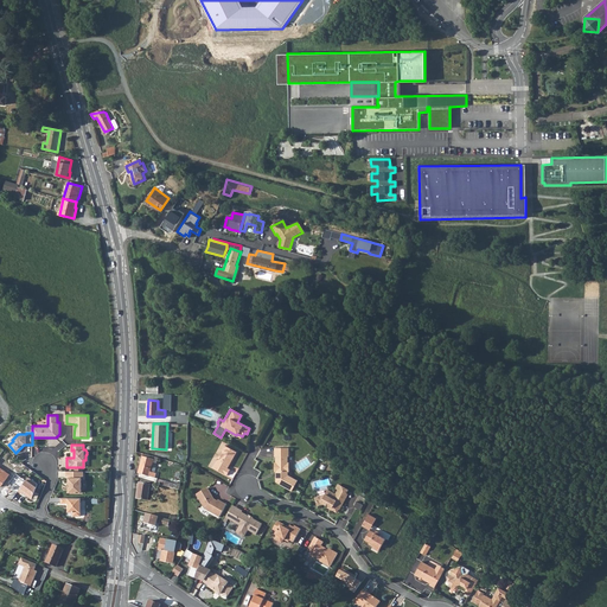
[(212,466),(227,474),(229,468),(227,467),(228,465),(236,451),(224,445),(212,466)]
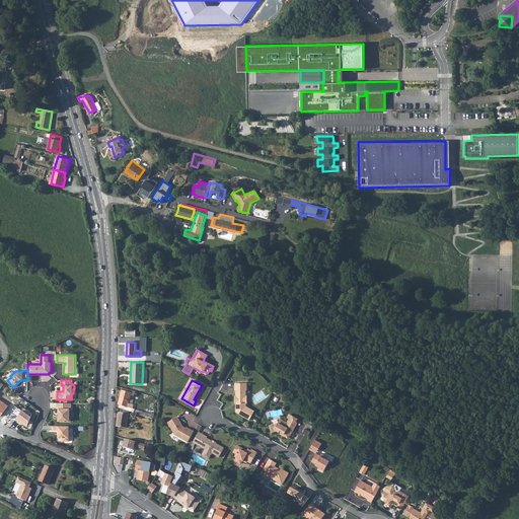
[(246,382),(233,383),(234,390),(235,390),(235,395),(234,395),(234,403),(235,403),(235,412),(249,420),(254,411),(246,405),(246,402),(246,394),(245,394),(245,389),(246,389),(246,382)]
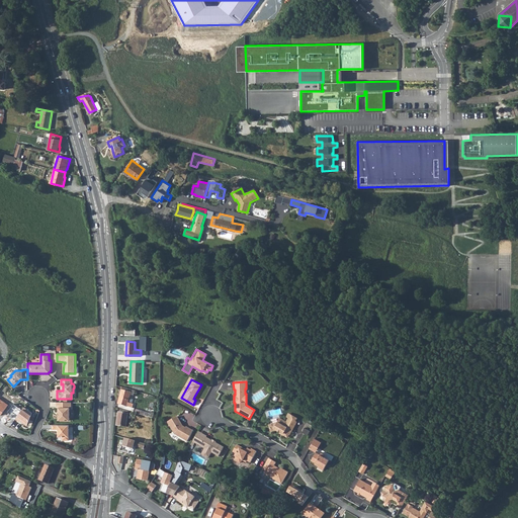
[(121,390),(117,403),(132,408),(133,404),(127,402),(131,392),(121,390)]
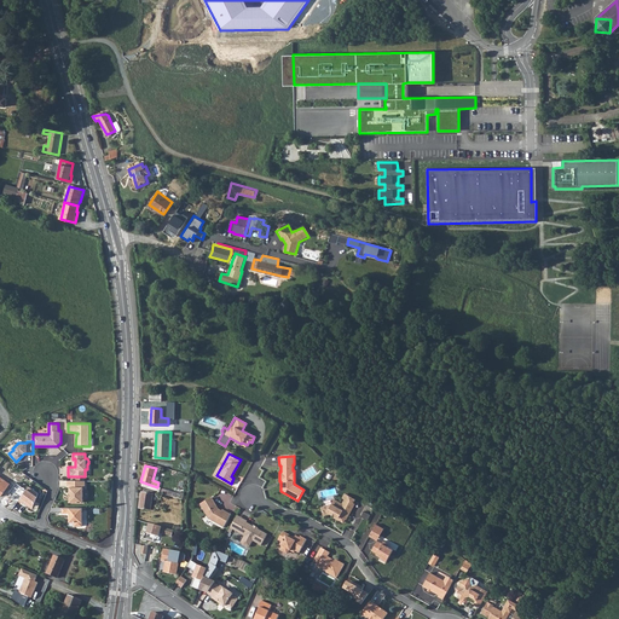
[(0,495),(1,496),(10,485),(0,476),(0,495)]
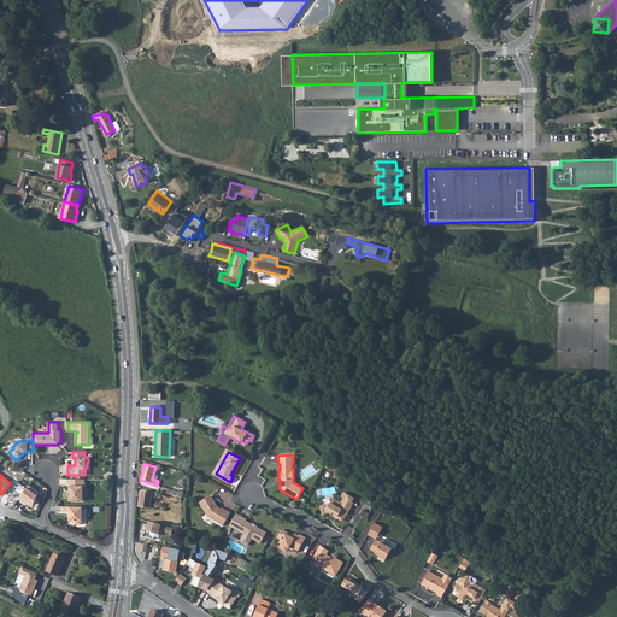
[(86,479),(68,479),(68,486),(70,486),(70,500),(83,500),(83,483),(86,483),(86,479)]
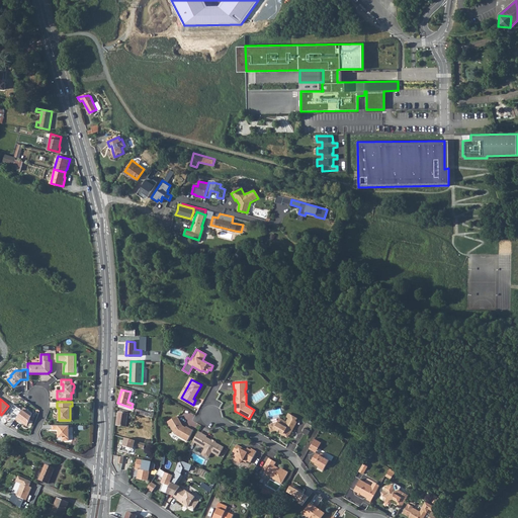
[(26,426),(31,414),(23,408),(14,420),(18,422),(18,421),(26,426)]
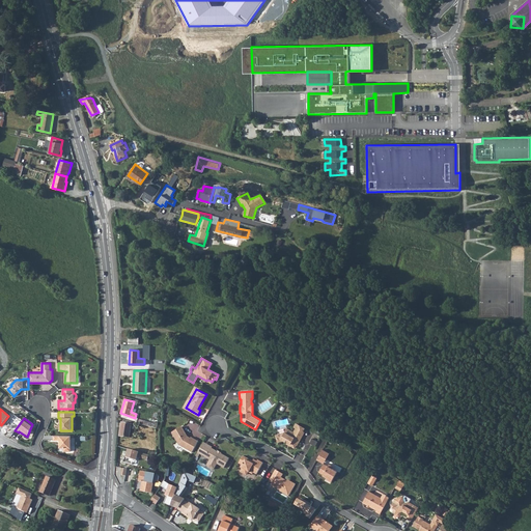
[(138,418),(136,422),(156,428),(157,424),(138,418)]
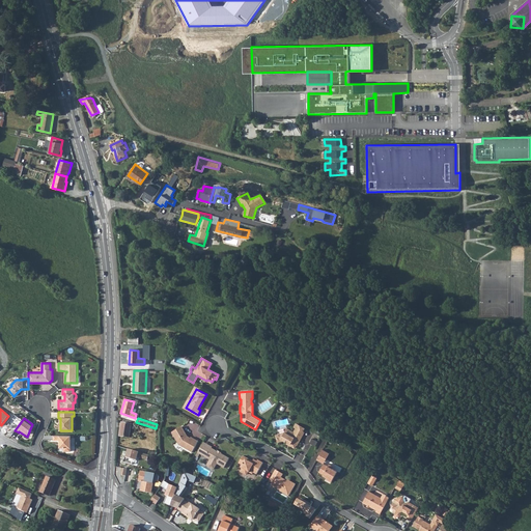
[(121,422),(119,436),(129,437),(131,424),(121,422)]
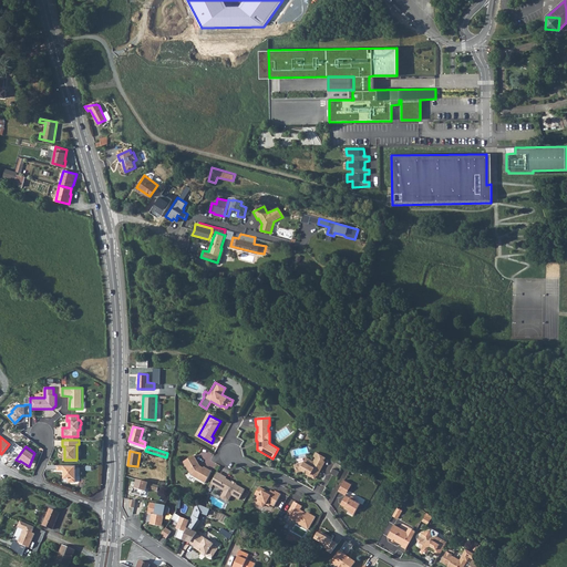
[(193,455),(183,462),(191,475),(204,483),(210,471),(203,466),(203,467),(199,466),(193,455)]
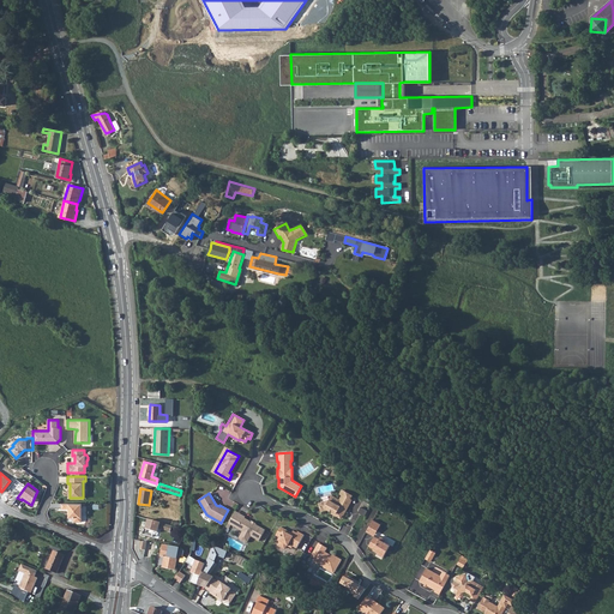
[(339,499),(331,495),(329,500),(319,503),(320,510),(327,509),(332,511),(333,510),(336,511),(335,515),(339,517),(342,513),(343,515),(351,499),(349,498),(342,494),(339,499)]
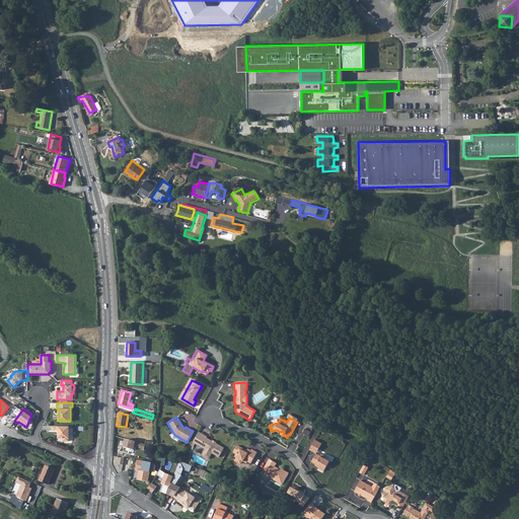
[(69,426),(53,426),(52,430),(59,430),(59,437),(62,437),(62,441),(69,441),(69,426)]
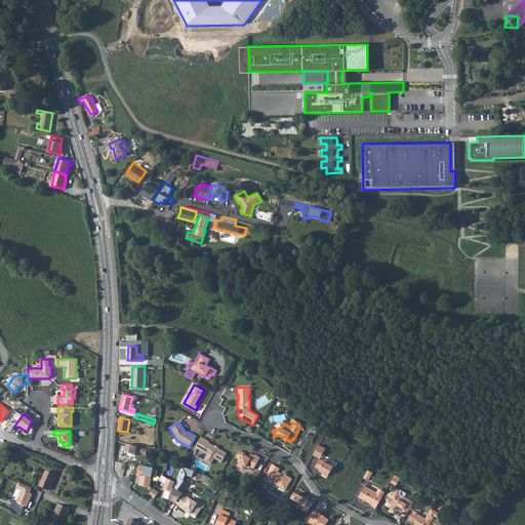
[(198,449),(207,454),(204,459),(205,461),(209,463),(211,463),(214,458),(220,462),(226,453),(208,443),(208,442),(204,439),(201,445),(197,443),(195,447),(198,449)]
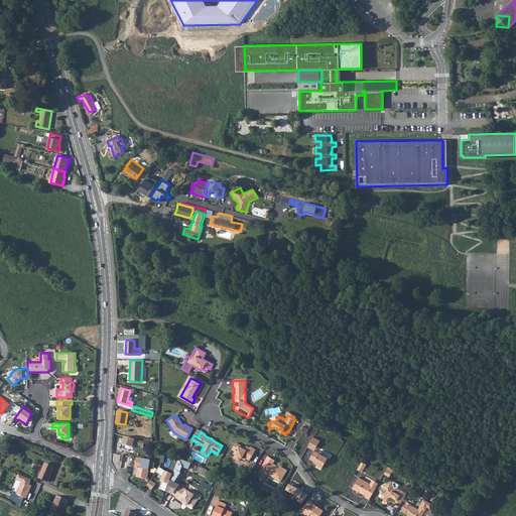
[(143,445),(144,440),(125,435),(123,443),(132,446),(133,443),(143,445)]
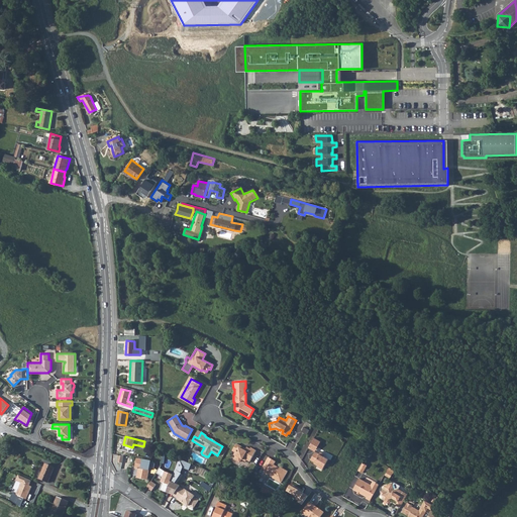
[(312,441),(309,445),(316,449),(320,441),(314,437),(312,441)]
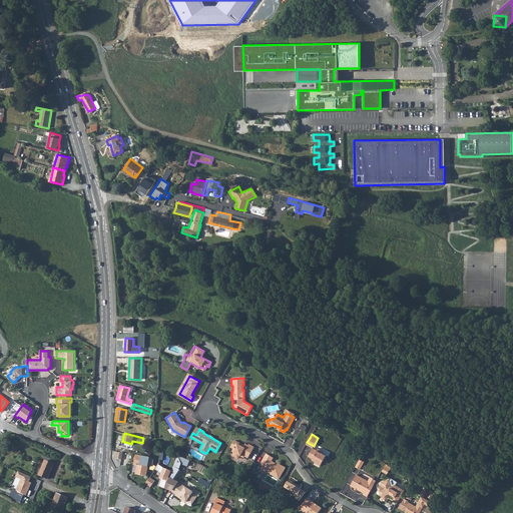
[(234,440),(230,447),(233,449),(232,452),(233,453),(232,454),(233,456),(236,458),(238,457),(239,456),(243,458),(244,456),(247,458),(253,447),(248,444),(248,446),(244,444),(243,445),(242,444),(241,445),(234,440)]
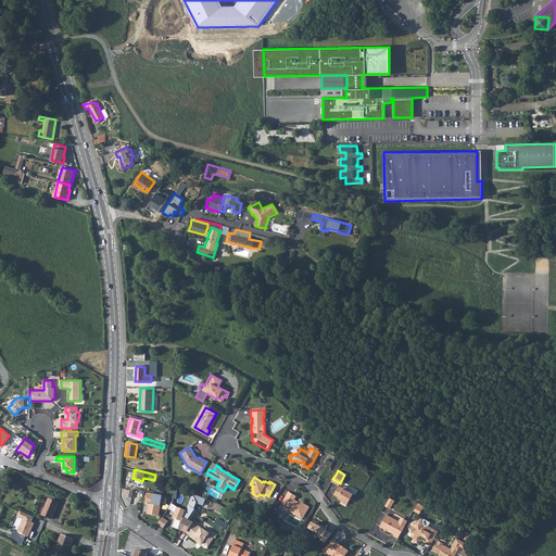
[(339,485),(333,494),(342,500),(341,501),(346,504),(353,493),(348,491),(350,489),(344,485),(343,488),(339,485)]
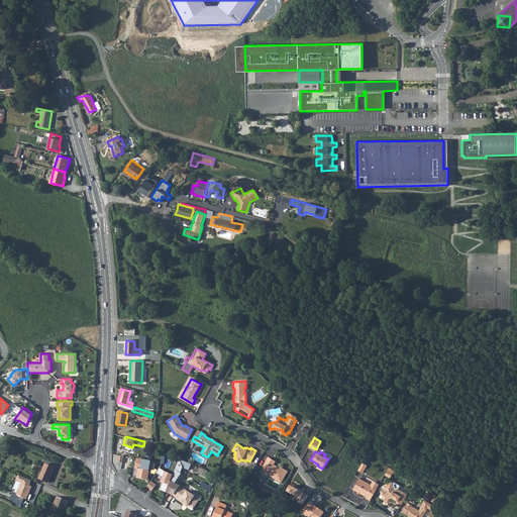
[(268,457),(262,469),(264,470),(264,472),(264,474),(267,475),(268,475),(272,477),(273,478),(281,483),(287,472),(280,467),(279,468),(274,464),(275,461),(268,457)]
